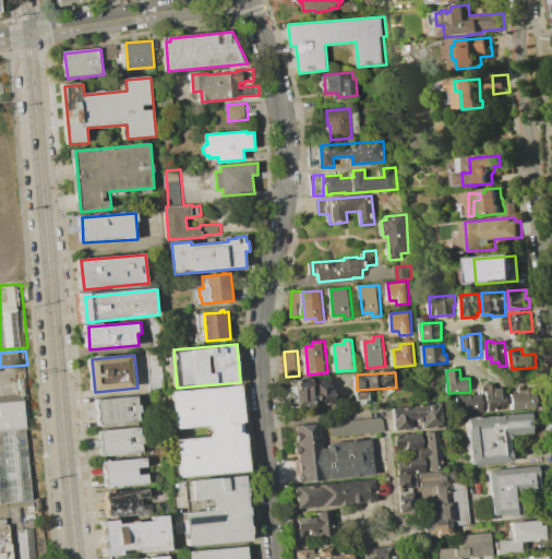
[(335,379),(337,404),(300,406),(299,381),(335,379)]
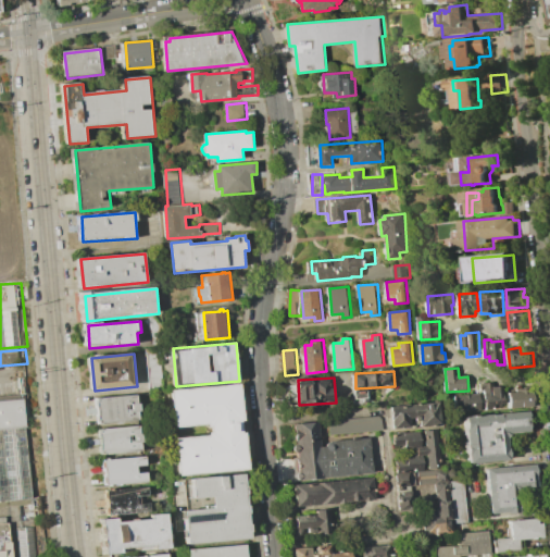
[(244,383),(247,420),(245,421),(246,432),(248,432),(251,469),(180,475),(177,438),(211,435),(211,433),(214,433),(213,426),(210,426),(210,424),(176,428),(173,390),(244,383)]
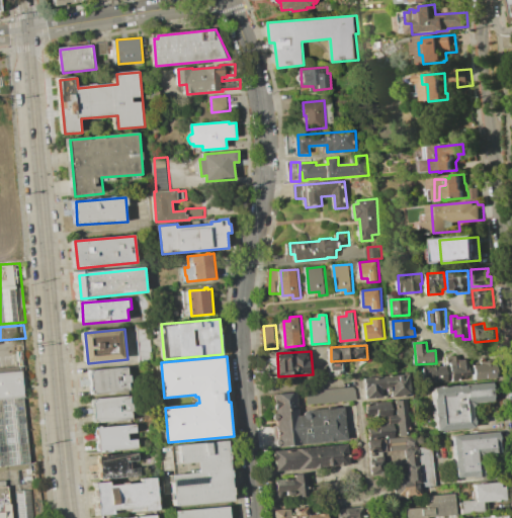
[(462,360),(470,360),(471,379),(462,379),(462,380),(460,380),(460,379),(454,380),(453,362),(450,363),(449,357),(461,356),(462,360)]
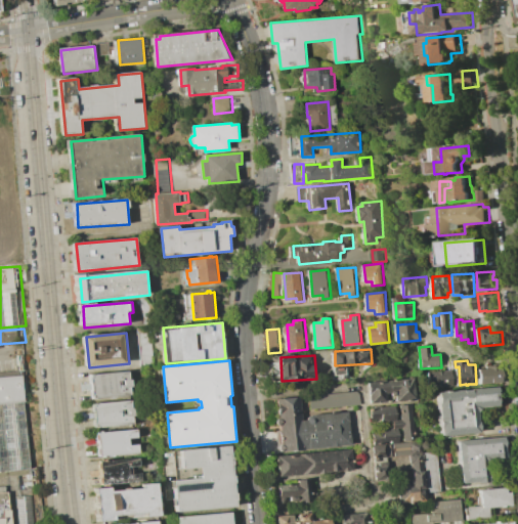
[(509,382),(482,385),(481,369),(507,367),(509,382)]
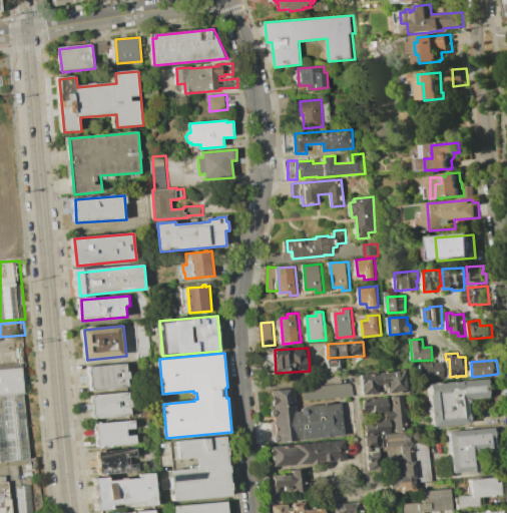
[(445,364),(446,379),(423,381),(422,366),(445,364)]
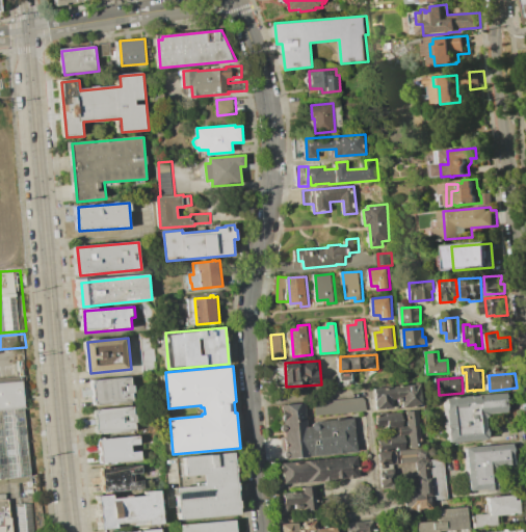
[(95,381),(97,406),(135,403),(133,378),(95,381)]
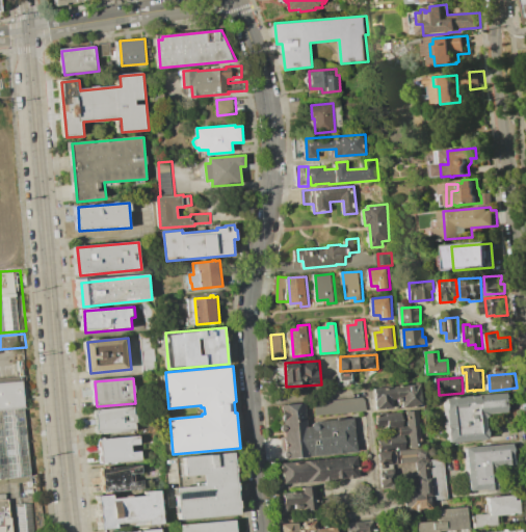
[(0,382),(0,479),(37,476),(30,380),(0,382)]
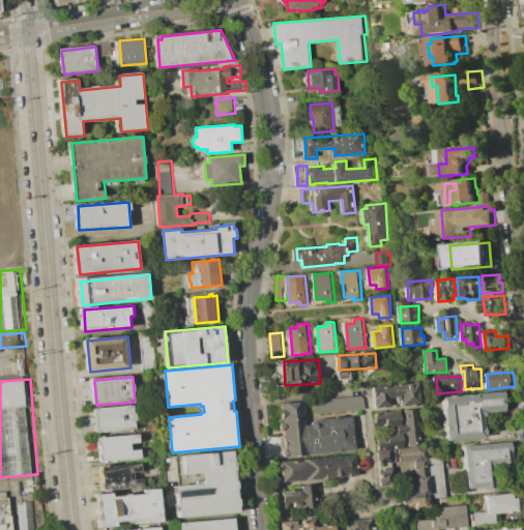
[(421,383),(424,405),(377,408),(375,387),(421,383)]
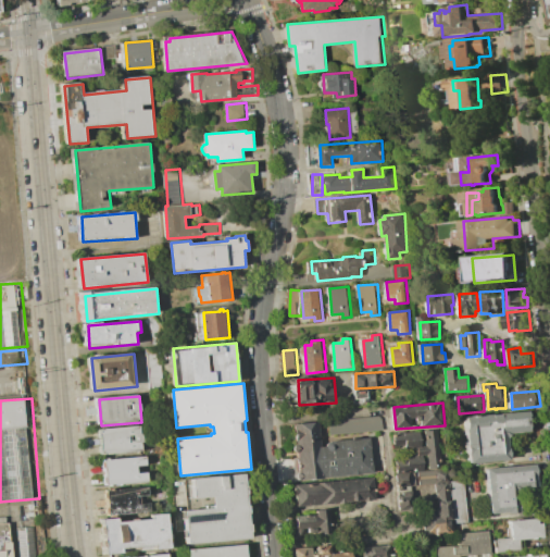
[(511,438),(513,460),(473,463),(472,455),(471,455),(469,418),(530,412),(533,431),(515,433),(511,438)]
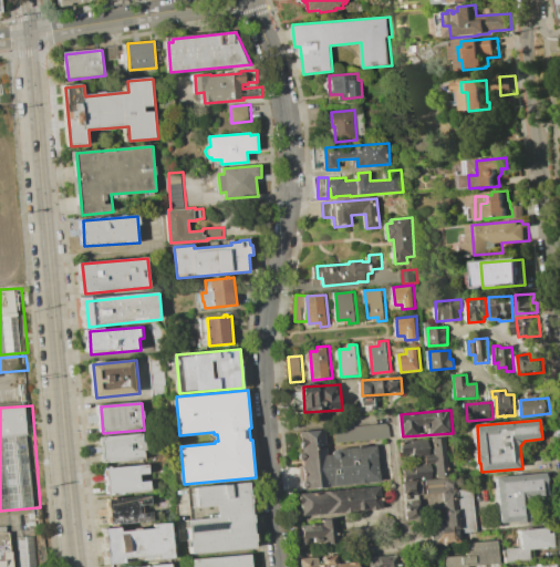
[(392,437),(339,442),(338,428),(391,423),(392,437)]
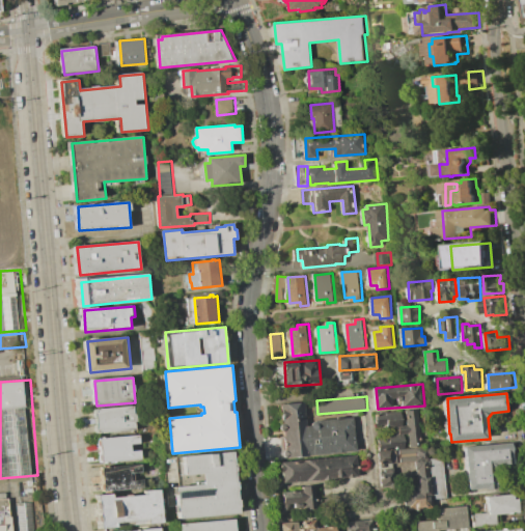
[(307,402),(309,422),(339,420),(339,417),(347,416),(347,417),(356,417),(358,440),(360,440),(361,451),(291,456),(291,450),(289,450),(287,434),(284,434),(284,427),(286,427),(286,423),(284,423),(283,404),(307,402)]
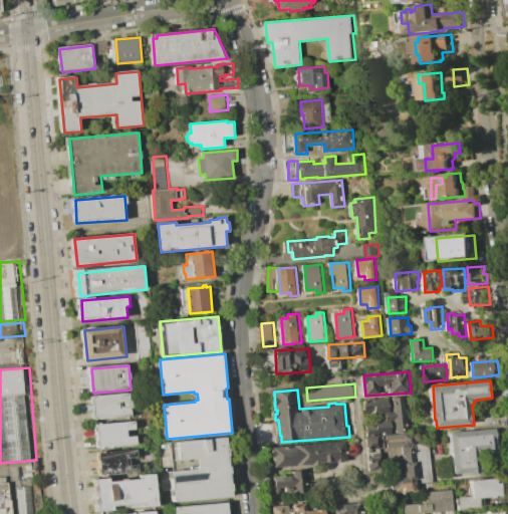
[(92,398),(94,421),(135,417),(133,394),(92,398)]
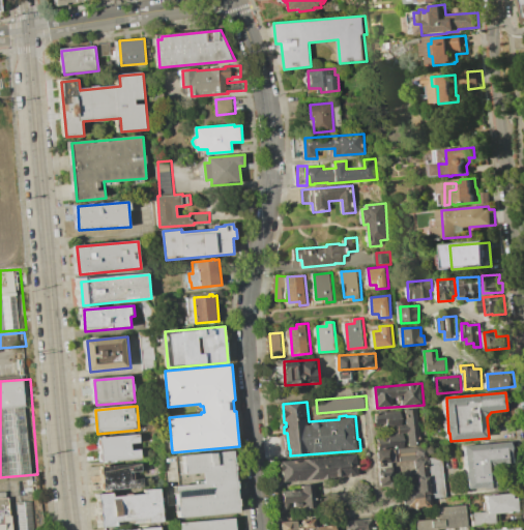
[(421,408),(425,445),(411,446),(410,433),(405,433),(407,446),(380,448),(379,437),(387,436),(387,434),(403,433),(402,424),(379,427),(378,412),(405,410),(406,423),(409,423),(408,410),(421,408)]
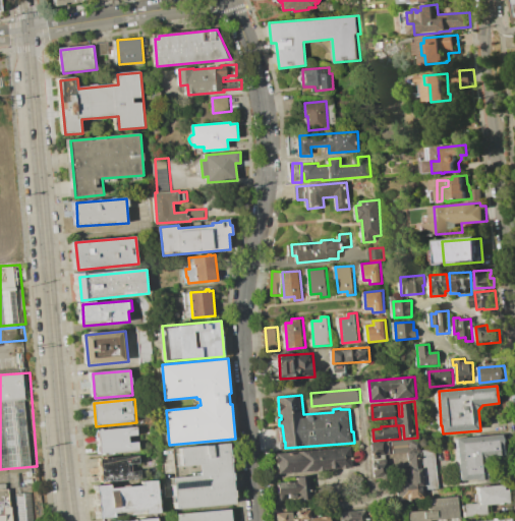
[(99,431),(101,455),(141,451),(139,428),(99,431)]
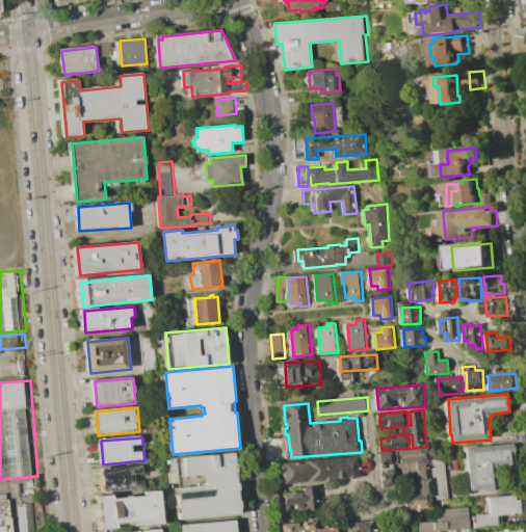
[(516,444),(517,463),(495,466),(497,489),(488,489),(488,488),(472,490),(468,447),(516,444)]
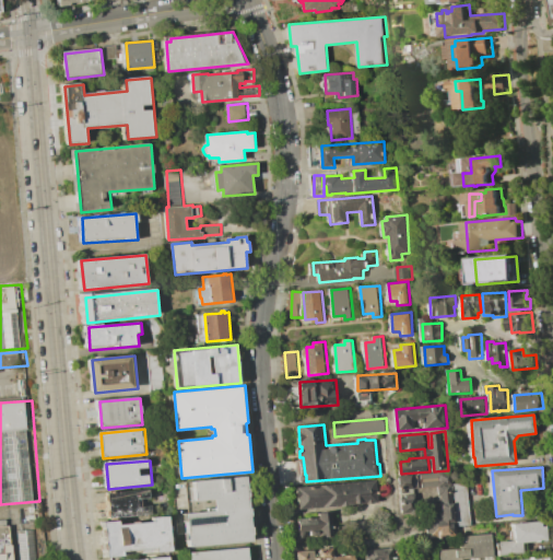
[(422,475),(423,487),(403,489),(402,476),(422,475)]
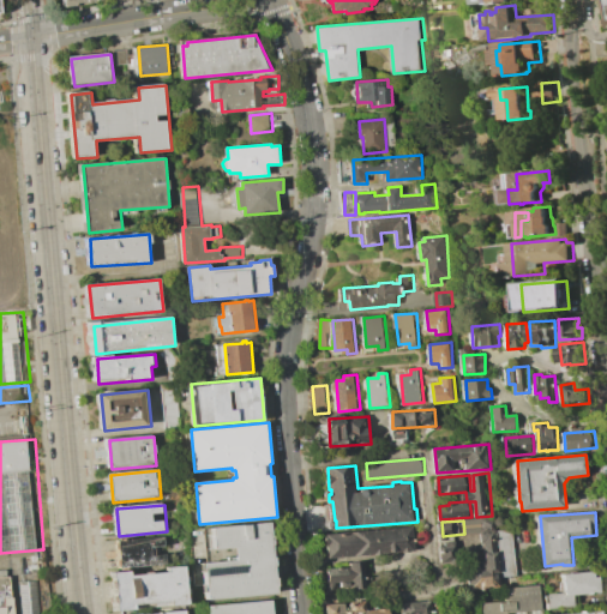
[(238,560),(236,547),(216,549),(214,528),(272,523),(274,536),(275,536),(276,545),(275,545),(276,558),(277,558),(277,565),(276,565),(277,578),(278,578),(280,594),(208,600),(204,563),(238,560)]
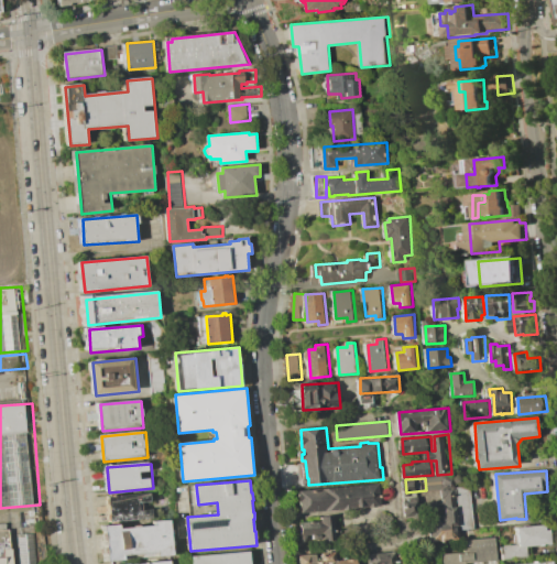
[(381,484),(383,506),(304,513),(302,490),(381,484)]
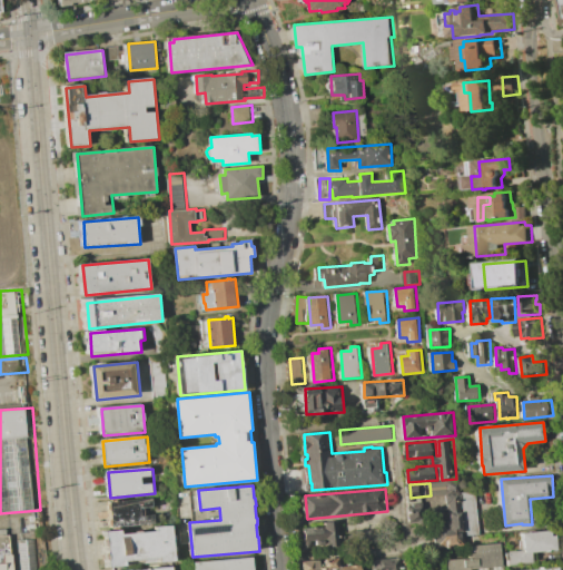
[(483,534),(468,536),(465,492),(478,491),(483,534)]
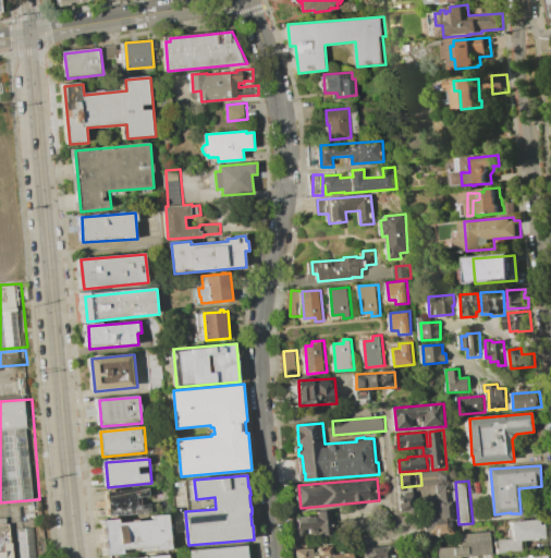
[(453,484),(456,535),(429,536),(427,517),(430,517),(430,514),(432,514),(432,516),(438,516),(438,510),(441,510),(439,484),(453,484)]
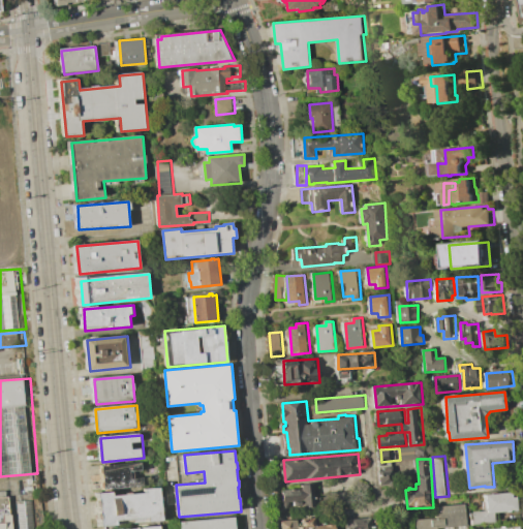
[(104,467),(105,488),(146,485),(145,463),(104,467)]
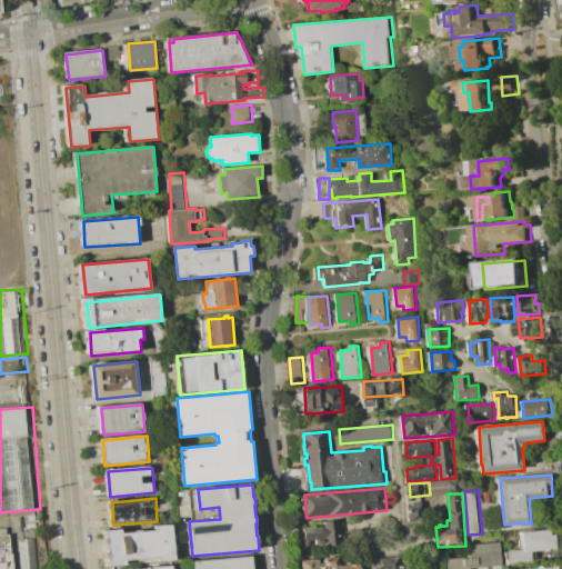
[(425,501),(427,519),(411,521),(409,503),(425,501)]
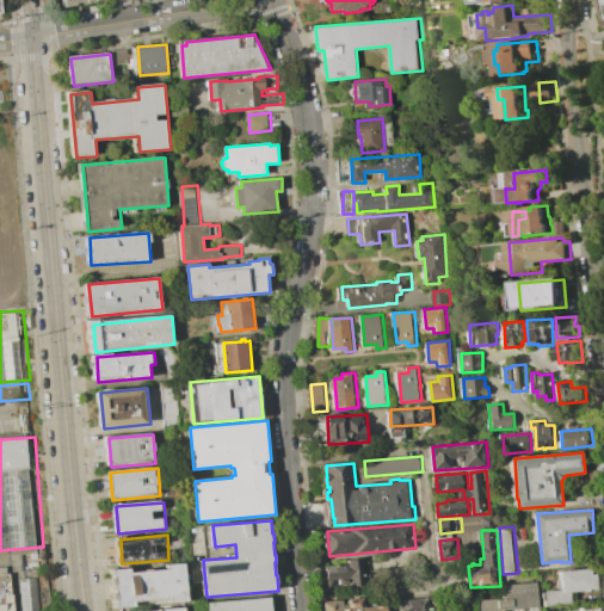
[(367,559),(368,585),(353,586),(353,584),(343,585),(343,579),(330,580),(328,566),(352,565),(352,560),(367,559)]
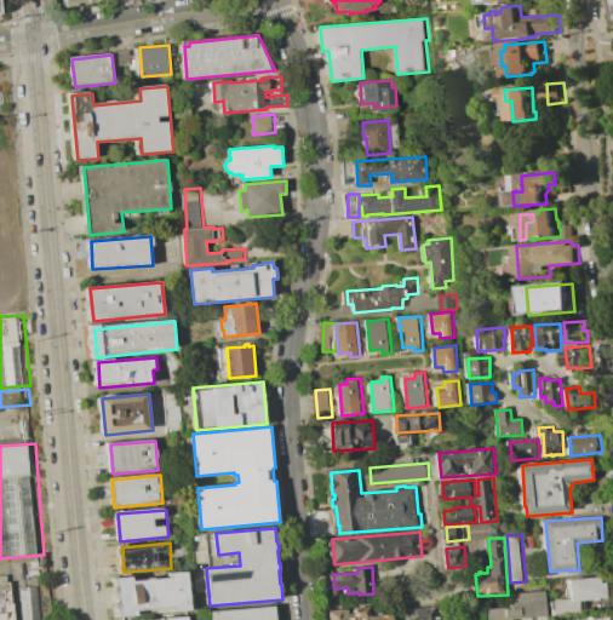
[(189,572),(193,610),(121,618),(118,579),(189,572)]
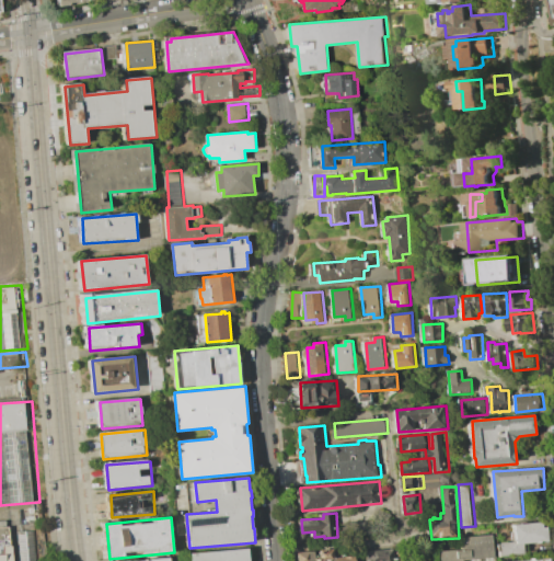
[(544,522),(544,527),(549,527),(550,541),(543,541),(543,542),(541,542),(541,541),(526,544),(527,554),(501,557),(501,551),(503,551),(501,542),(518,541),(516,525),(544,522)]
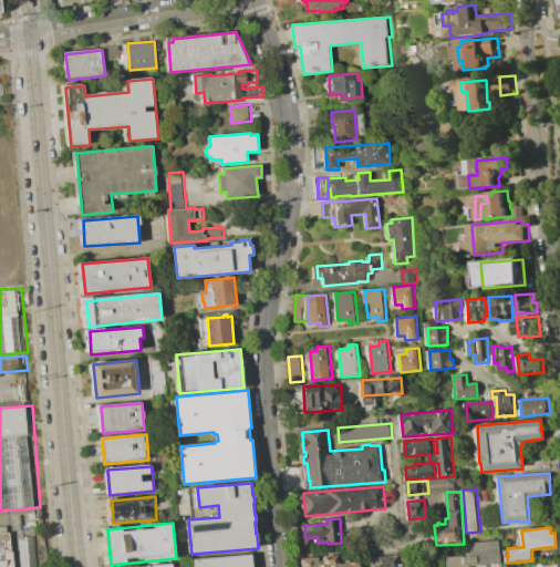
[(0,566),(16,566),(13,533),(0,533),(0,566)]
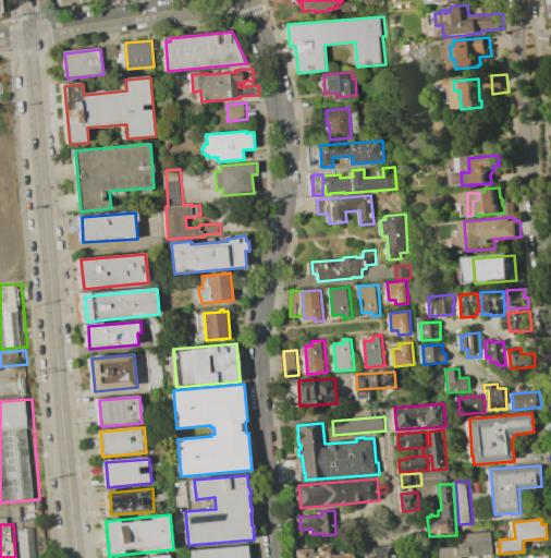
[(25,530),(27,557),(44,557),(41,529),(25,530)]
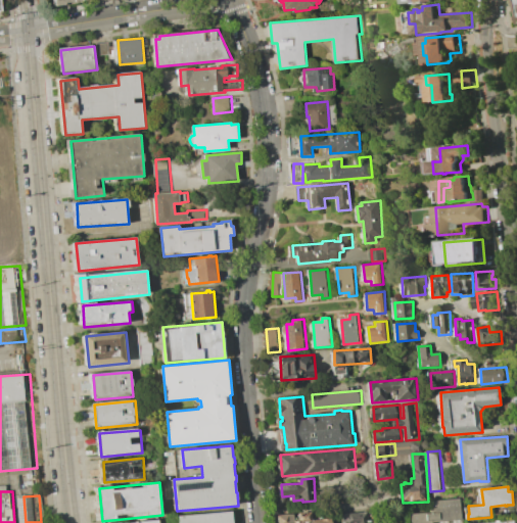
[(435,522),(413,522),(413,514),(432,513),(431,502),(462,498),(464,520),(435,522)]
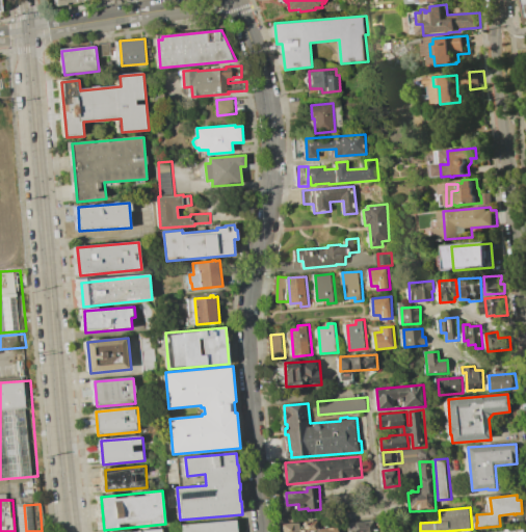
[(238,520),(238,531),(184,531),(184,525),(238,520)]
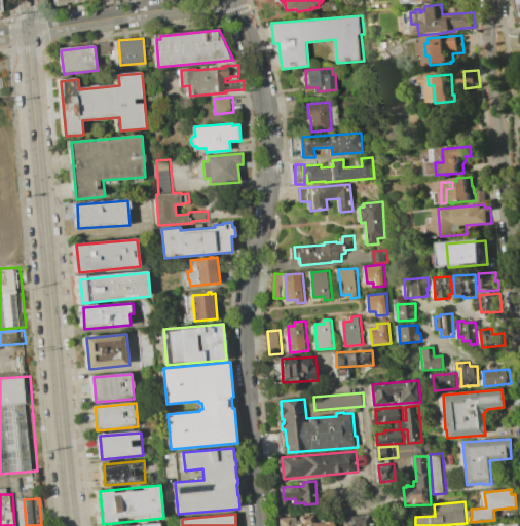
[(373,514),(374,525),(345,525),(345,516),(373,514)]
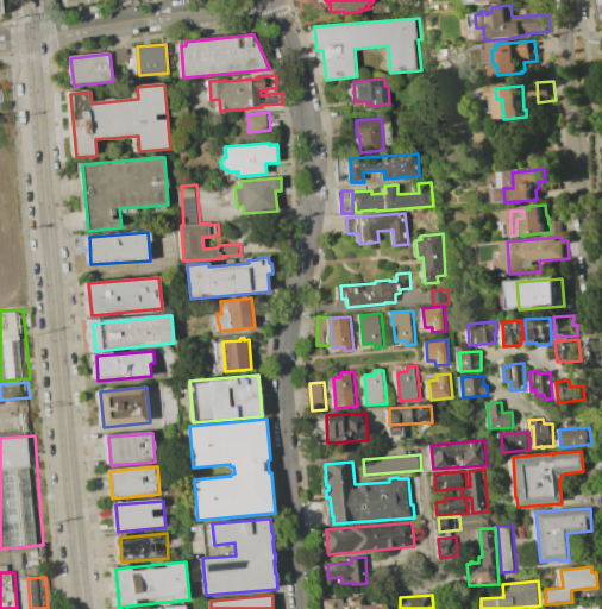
[(326,608),(326,600),(367,597),(367,604),(389,603),(389,608),(326,608)]
